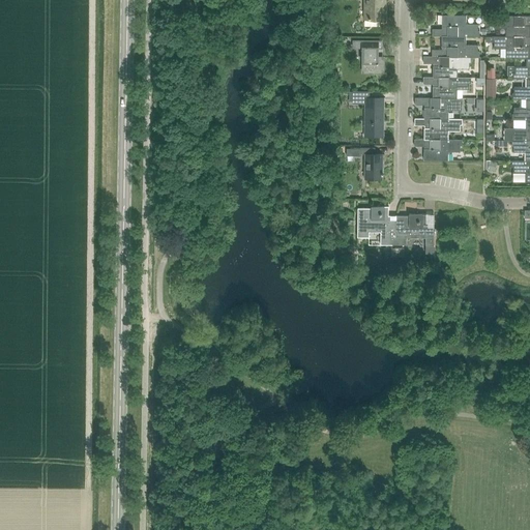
[(378,24),(379,23),(379,21),(384,21),(384,0),(364,0),(364,20),(369,20),(369,23),(370,24),(378,24)]
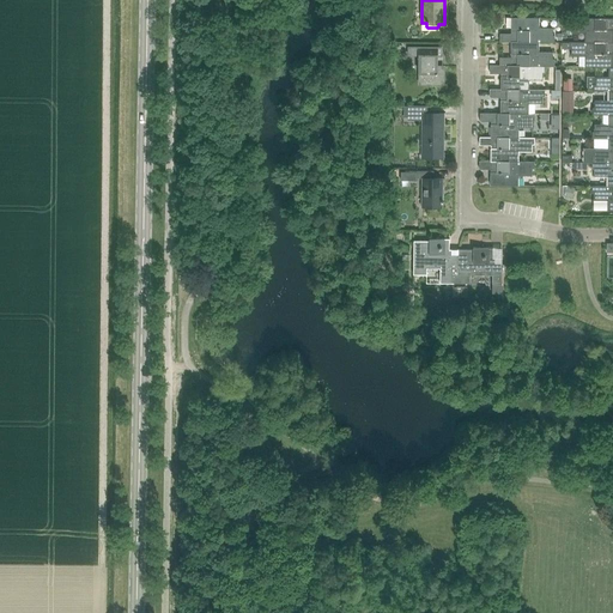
[(539,28),(539,18),(510,18),(510,34),(499,34),(499,42),(510,42),(539,42),(554,42),(554,35),(552,35),(552,28),(539,28)]
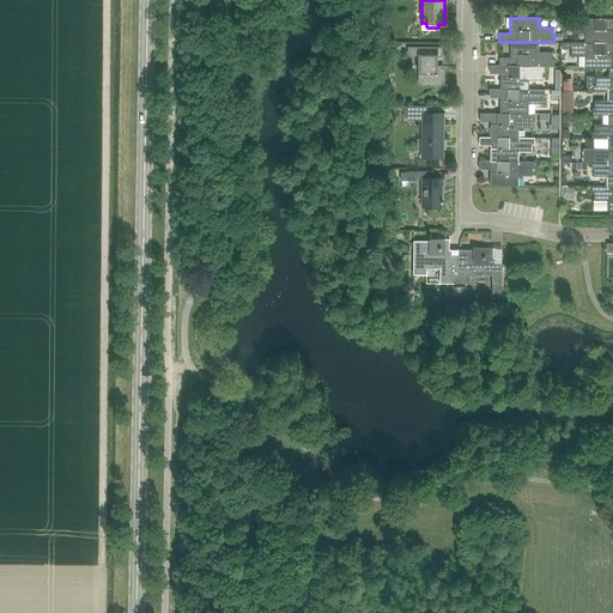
[(612,26),(612,18),(569,18),(569,25),(571,25),(571,32),(584,32),(584,42),(612,43),(612,42),(612,26)]
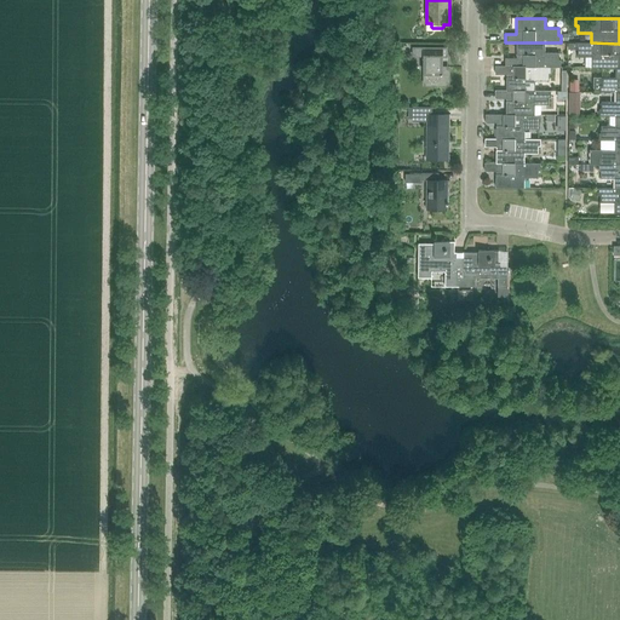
[(545,52),(545,42),(516,42),(516,58),(505,58),(505,65),(505,67),(551,67),(561,67),(561,59),(558,59),(558,52),(545,52)]
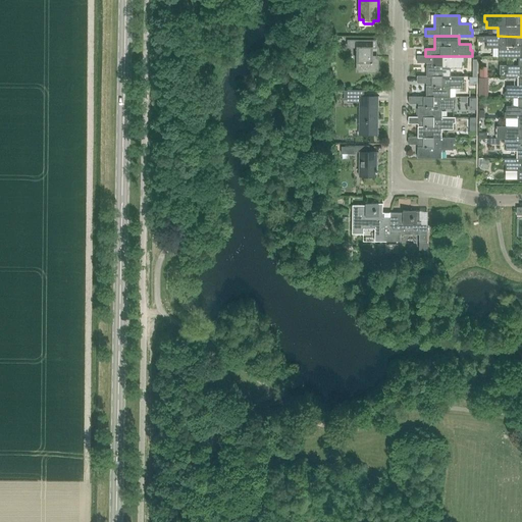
[(498,36),(484,36),(484,42),(486,42),(486,48),(498,48),(498,57),(518,57),(518,56),(521,56),(521,43),(521,36),(521,37),(498,36)]
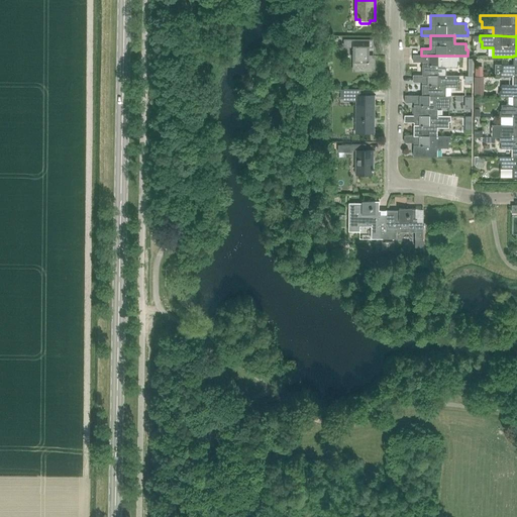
[(372,46),(373,42),(373,40),(344,39),(344,46),(353,46),(353,62),(354,62),(354,70),(364,71),(364,72),(374,72),(374,56),(369,56),(369,46),(372,46)]
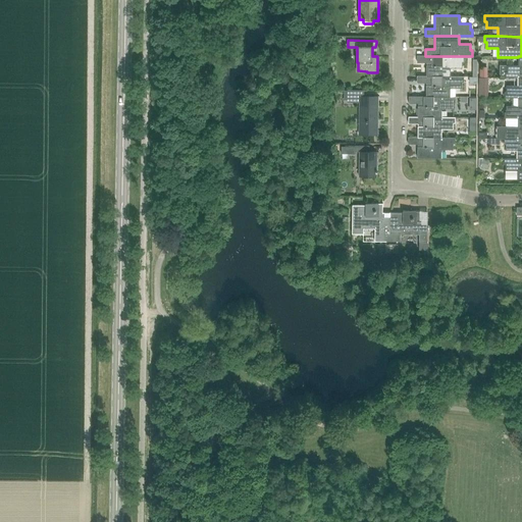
[(425,56),(425,55),(417,55),(417,62),(426,62),(426,76),(450,76),(450,68),(462,68),(462,62),(464,62),(464,56),(425,56)]
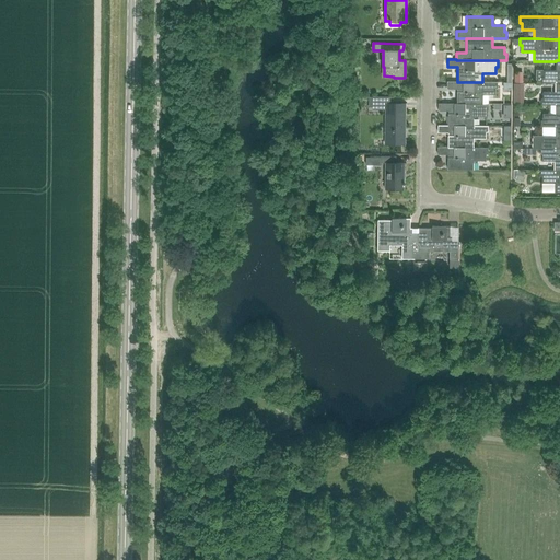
[(559,60),(556,60),(556,61),(556,70),(543,70),(543,77),(541,77),(541,83),(556,83),(559,82),(559,60)]
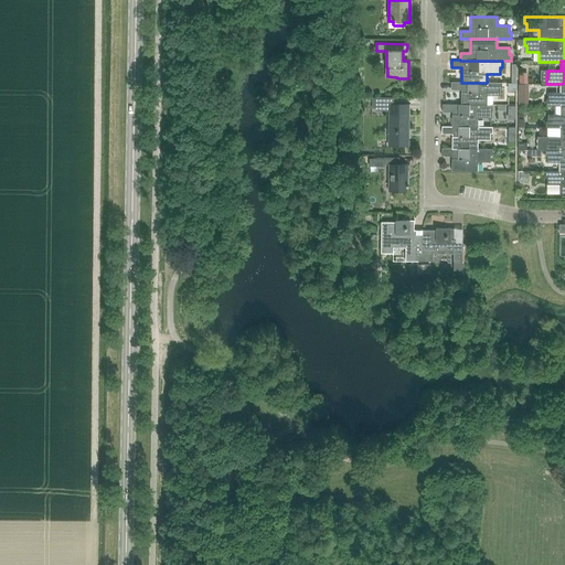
[(461,83),(451,82),(451,89),(461,89),(461,105),(487,105),(487,96),(500,96),(500,89),(501,89),(501,83),(487,83),(461,83)]
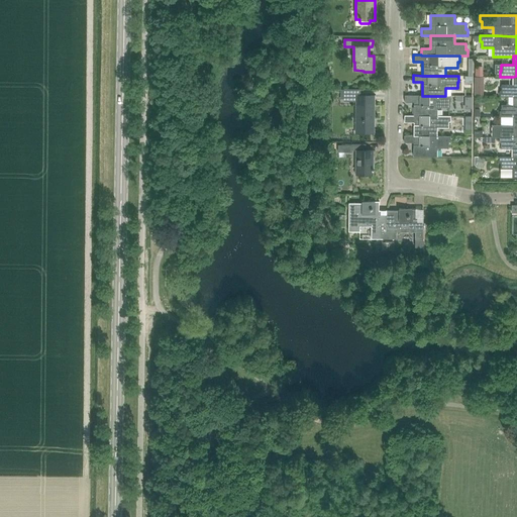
[(516,76),(513,77),(513,85),(501,85),(501,91),(499,91),(499,97),(513,97),(516,96),(516,76)]
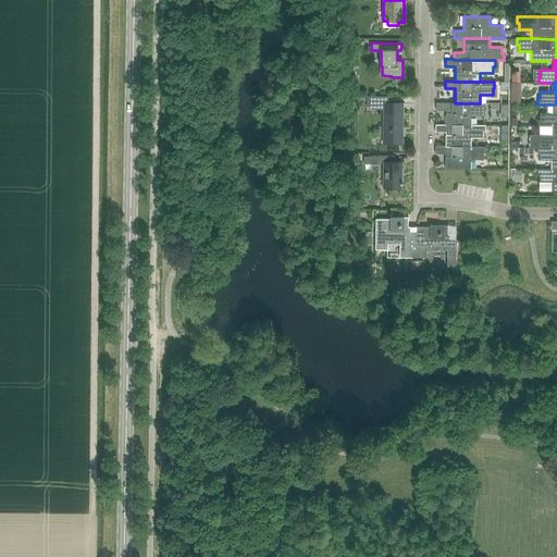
[(403,102),(388,102),(388,97),(370,96),(370,109),(383,110),(383,144),(403,144),(403,102)]
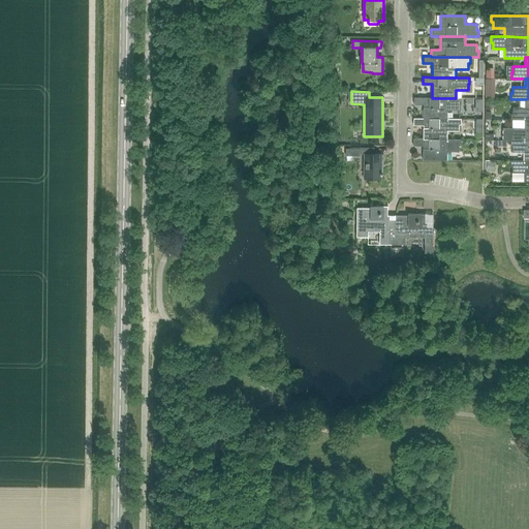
[(456,98),(432,98),(413,97),(413,104),(423,104),(423,118),(423,119),(447,119),(447,118),(447,111),(459,111),(459,103),(461,103),(461,98),(456,98)]
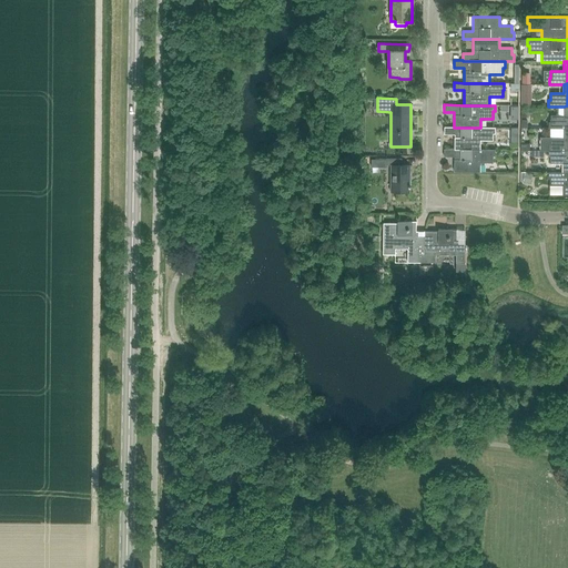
[(567,105),(564,107),(564,115),(550,115),(550,122),(548,122),(548,129),(563,129),(564,129),(567,128),(567,105)]
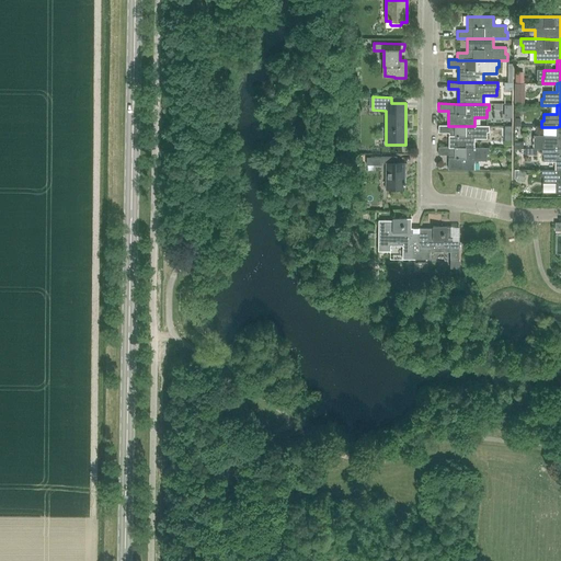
[(448,126),(448,125),(438,125),(438,133),(448,133),(448,147),(473,148),(474,139),(487,139),(487,133),(489,133),(489,126),(474,125),(474,126),(448,126)]
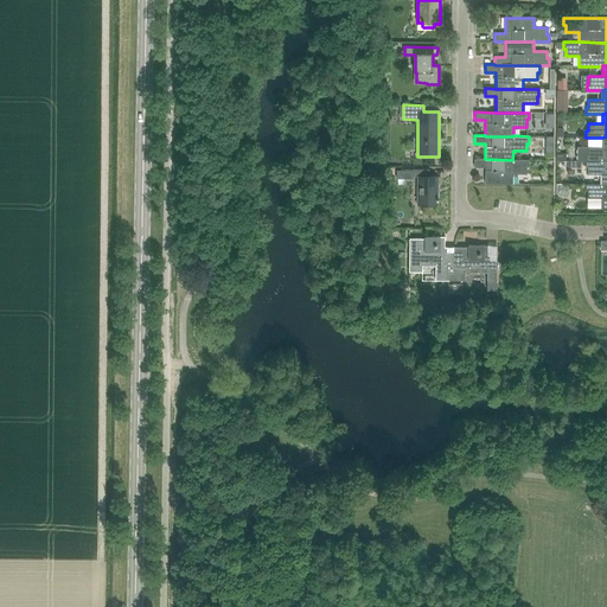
[(606,136),(602,138),(601,138),(601,147),(577,147),(577,160),(586,161),(606,160),(606,136)]
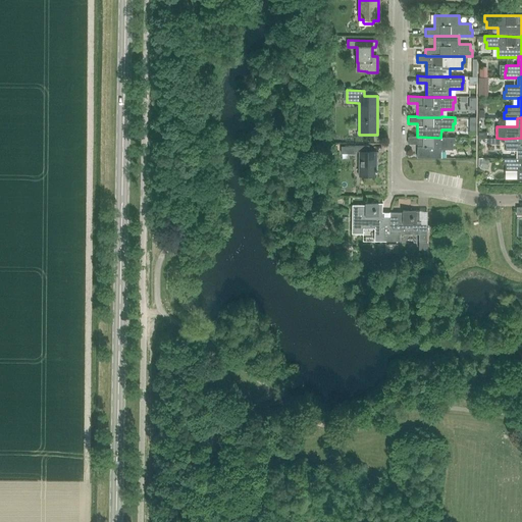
[(440,138),(417,137),(408,137),(408,144),(417,144),(417,158),(440,158),(440,150),(453,150),(453,144),(455,144),(455,138),(440,138)]
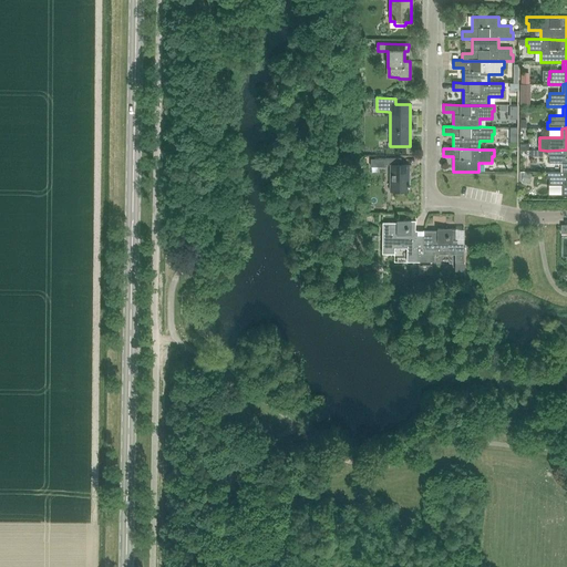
[(566,150),(547,151),(547,156),(549,156),(549,163),(562,163),(562,172),(562,173),(566,172),(566,150)]
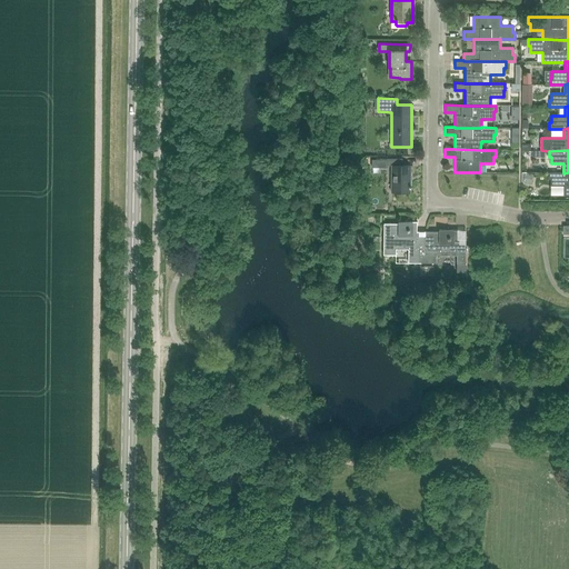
[(402,166),(402,160),(402,159),(387,159),(387,166),(392,166),(392,192),(409,192),(410,166),(402,166)]
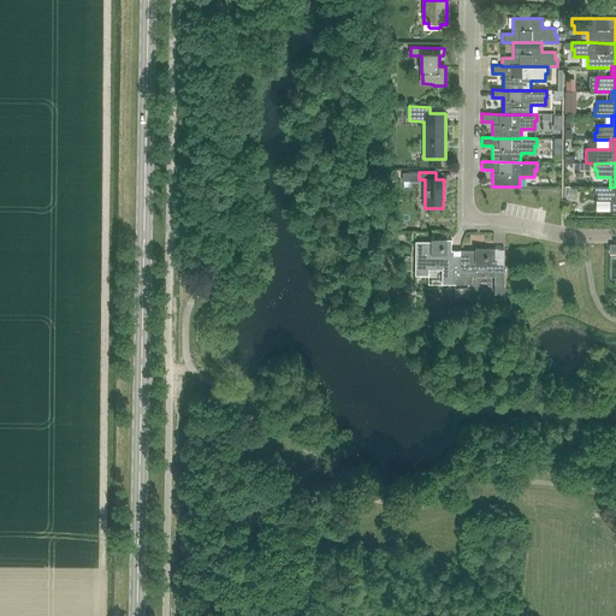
[(615,187),(610,188),(610,187),(594,187),(594,194),(596,194),(596,201),(610,201),(610,212),(615,211),(615,187)]
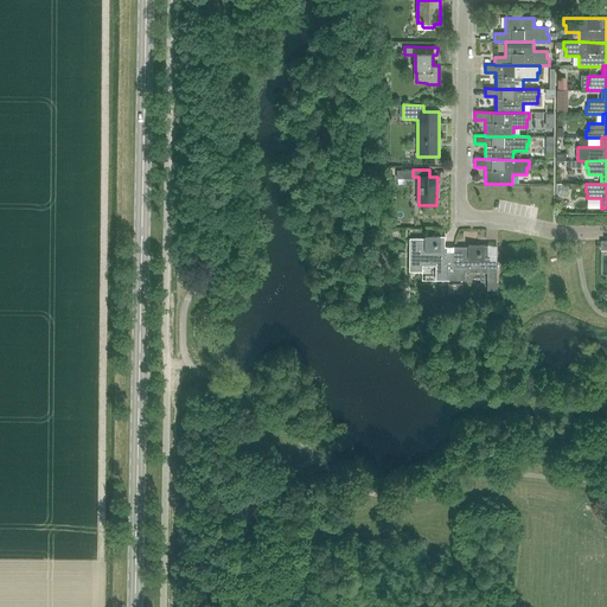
[(445,253),(445,248),(445,237),(425,237),(425,240),(409,240),(409,273),(422,273),(422,264),(438,264),(438,281),(447,281),(447,267),(453,267),(453,254),(445,253)]
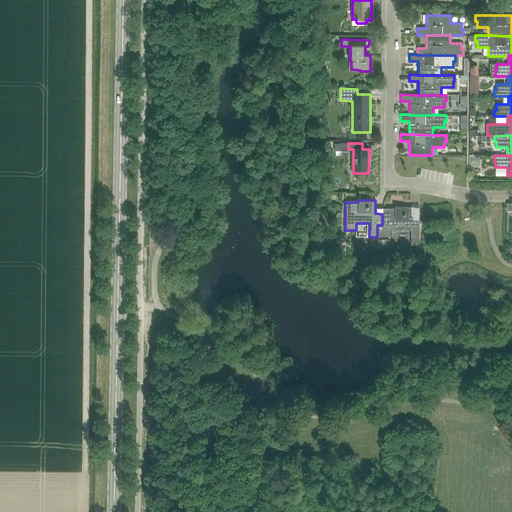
[(411,220),(411,207),(395,207),(395,209),(382,209),(382,214),(382,225),(377,225),(377,237),(393,237),(393,230),(411,230),(411,237),(419,237),(419,220),(411,220)]
